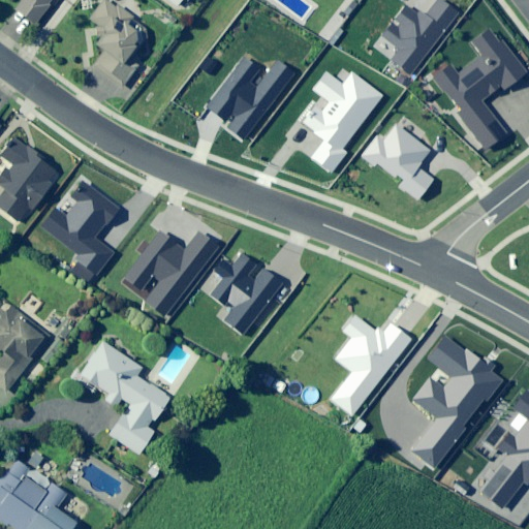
[(49,0),(19,0),(12,10),(32,24),(49,0)]
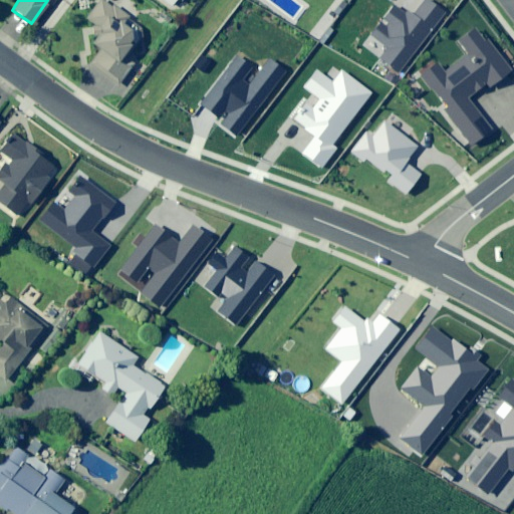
[(90,45),(97,50),(87,62),(117,84),(131,66),(122,60),(146,29),(105,0),(97,0),(84,18),(100,30),(90,45)]
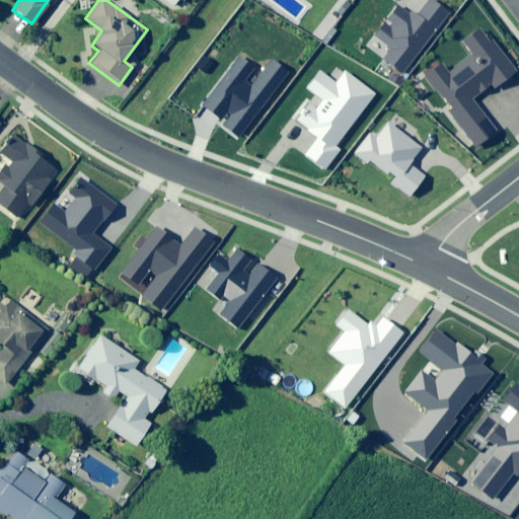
[(386,56),(405,71),(451,13),(433,0),(430,0),(416,19),(399,6),(377,35),(392,48),(386,56)]
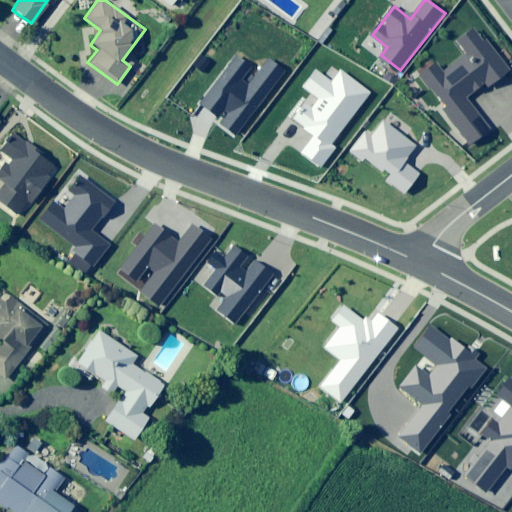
[(435,61),(420,73),(449,106),(443,111),(473,144),(492,127),(467,99),(487,82),(491,86),(511,70),(474,27),(457,42),(466,52),(444,71),(435,61)]
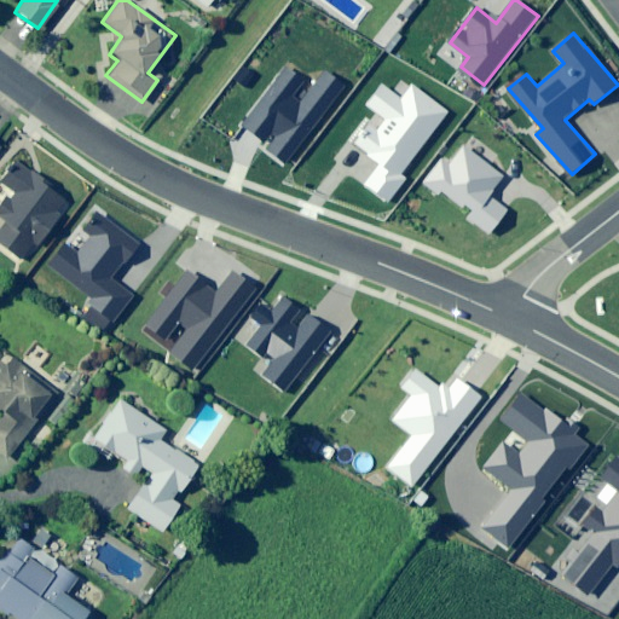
[(288,68),(244,126),(290,161),(346,87),(325,71),(313,87),(288,68)]
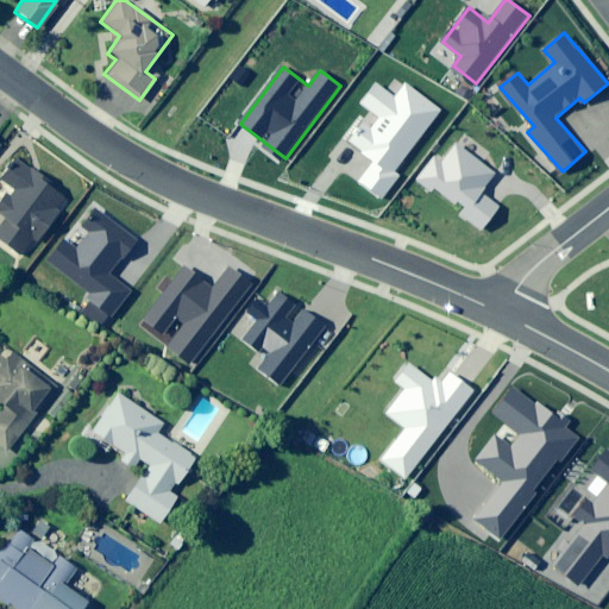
[(443,108),(408,82),(395,99),(377,85),(362,104),(382,119),(374,129),(363,120),(349,139),(376,159),(359,182),(382,199),(397,177),(393,174),(443,108)]
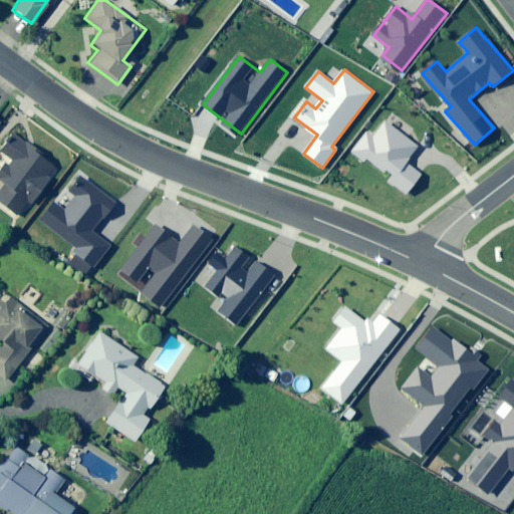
[(419,146),(386,120),(374,137),(368,132),(352,153),(365,163),(368,159),(393,176),(389,181),(407,194),(422,174),(407,162),(419,146)]
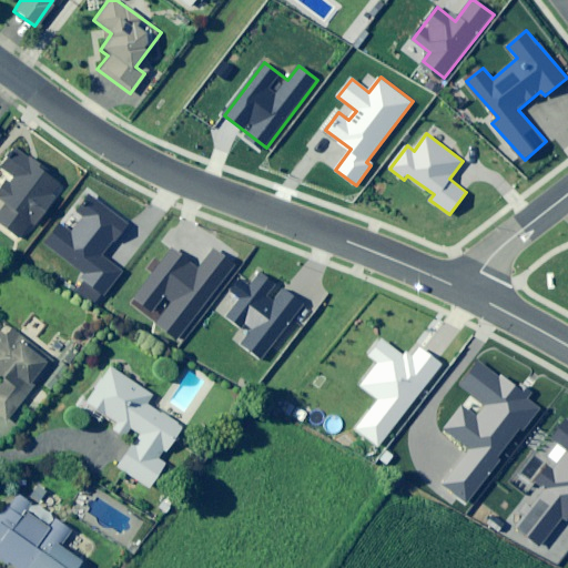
[(58,184),(14,148),(0,164),(0,188),(11,198),(0,210),(0,227),(17,242),(53,199),(49,195),(58,184)]
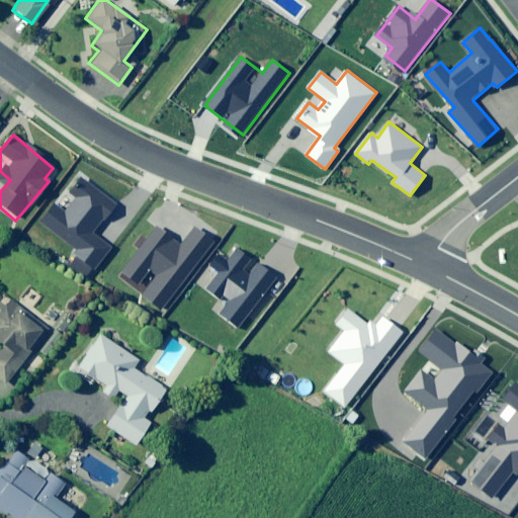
[(116,205),(81,178),(71,190),(77,195),(65,211),(57,205),(42,223),(80,252),(77,255),(94,269),(111,248),(93,234),(116,205)]
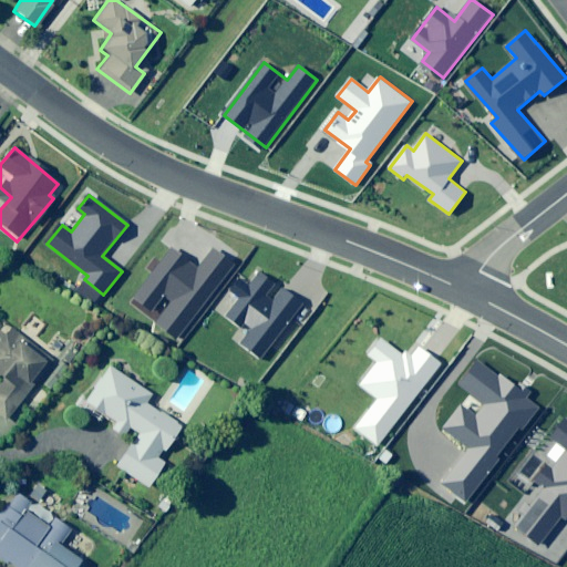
[(175,249),(135,299),(151,311),(163,296),(171,301),(155,321),(177,338),(235,265),(214,248),(198,268),(175,249)]
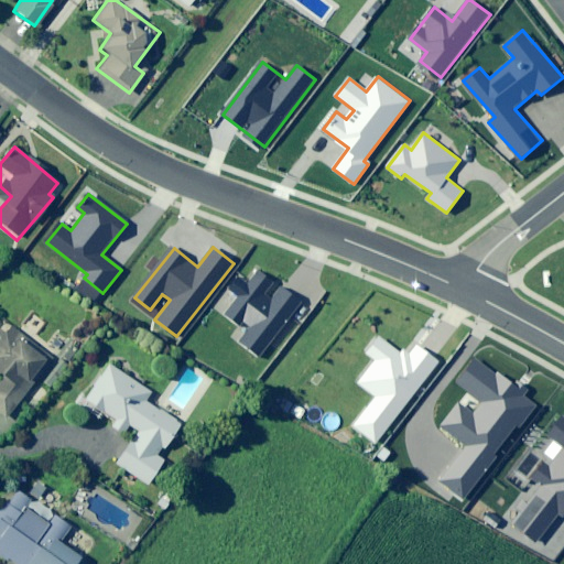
[(273,282),(256,269),(245,283),(240,280),(231,292),(239,297),(226,314),(238,324),(242,320),(251,326),(239,340),(260,357),(302,305),(281,289),(273,299),(266,292),(273,282)]
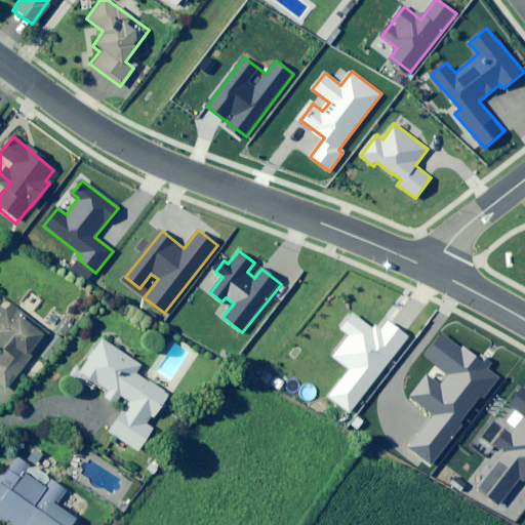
[(46,337),(2,303),(0,305),(0,349),(3,352),(0,356),(0,387),(3,390),(25,363),(46,337)]
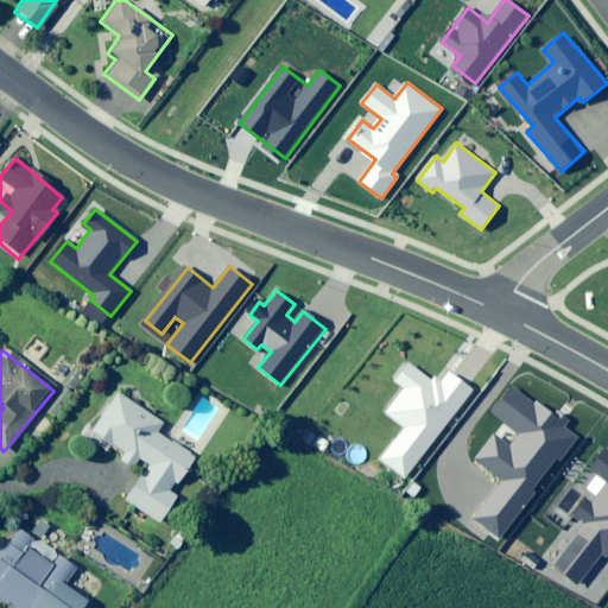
[(380,457),(404,476),(472,391),(448,372),(437,385),(409,362),(393,381),(404,390),(386,412),(405,428),(380,457)]
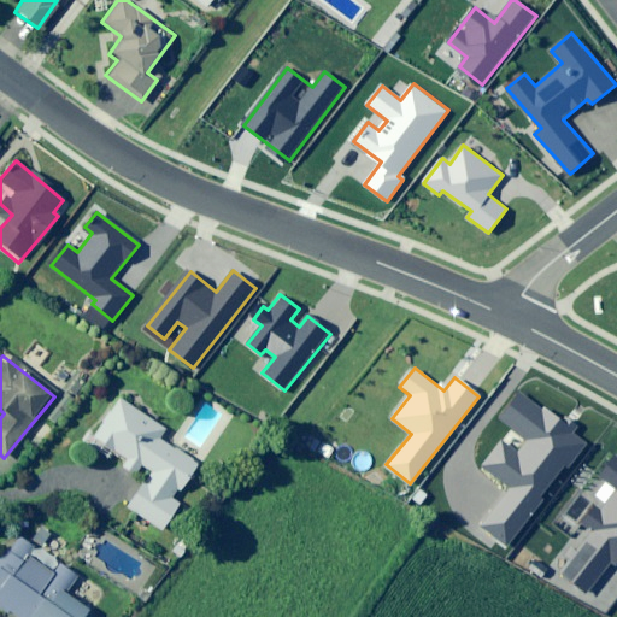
[(480,524),(507,546),(544,500),(539,497),(563,465),(568,469),(588,444),(522,392),(500,419),(528,441),(517,454),(503,442),(485,464),(511,486),(480,524)]
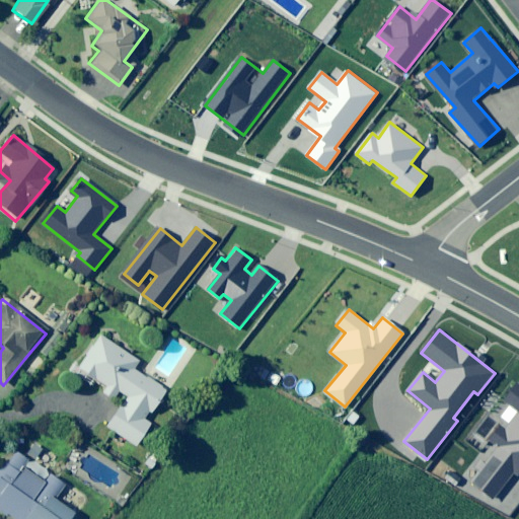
[(138,361),(99,336),(73,374),(90,385),(94,379),(105,387),(101,392),(113,400),(118,391),(126,396),(104,427),(135,447),(150,424),(145,421),(165,390),(133,368),(138,361)]
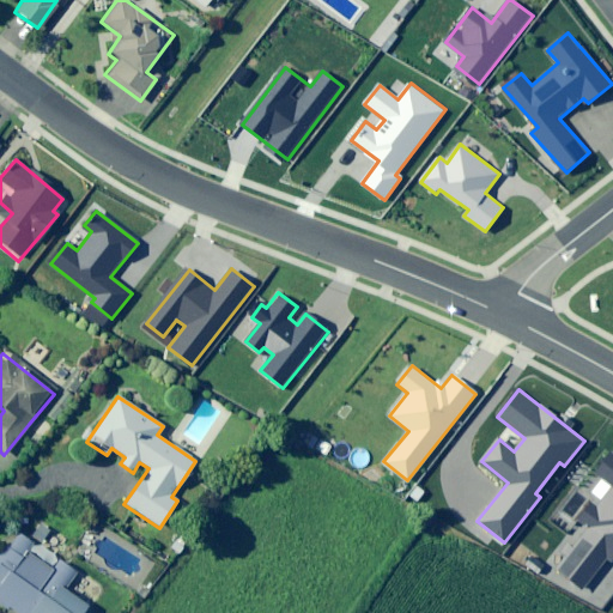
[(548,564),(581,589),(606,557),(612,562),(612,453),(599,472),(612,483),(612,489),(604,502),(586,487),(562,516),(577,528),(548,564)]
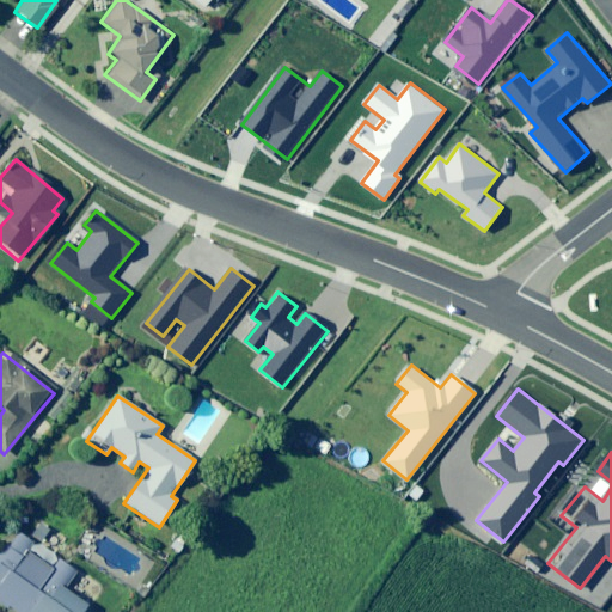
[(50,573),(5,542),(0,549),(0,599),(18,611),(92,611),(93,611),(63,589),(75,573),(59,561),(50,573)]
